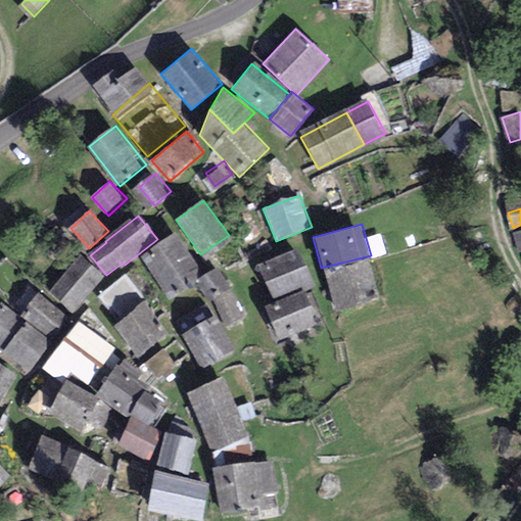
[(178,232),(142,254),(173,300),(195,286),(190,278),(202,270),(178,232)]
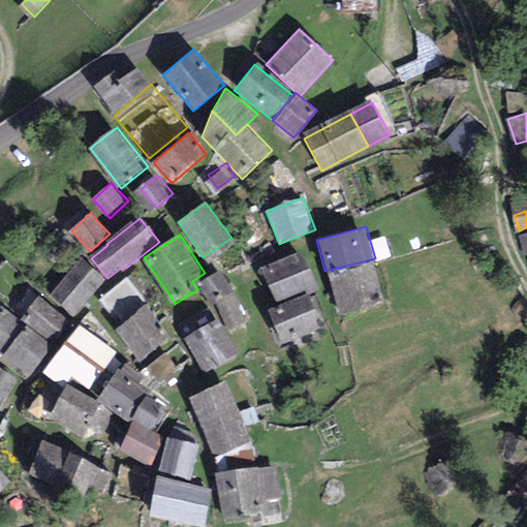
[(73,315),(106,278),(84,258),(50,296),(73,315)]
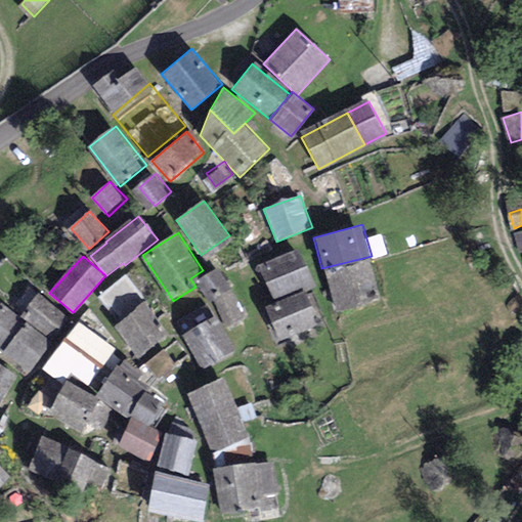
[(305,264),(265,280),(278,313),(318,297),(305,264)]
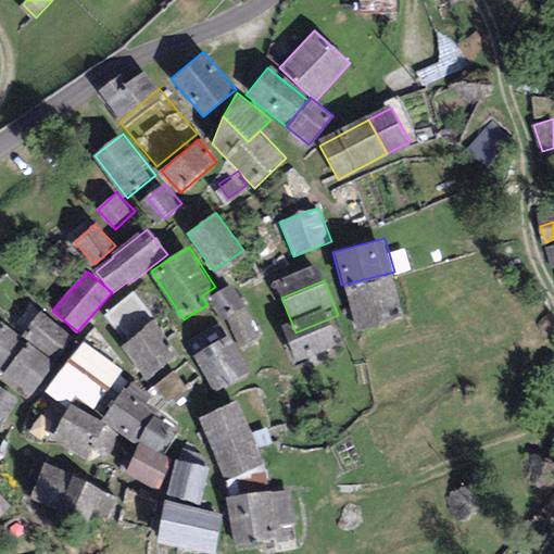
[(263,335),(234,284),(208,299),(222,323),(227,319),(243,347),(263,335)]
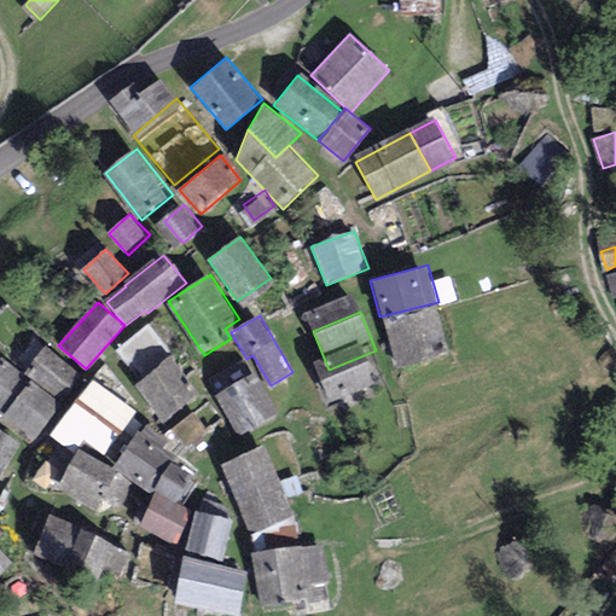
[(44,347),(27,371),(60,394),(77,371),(44,347)]
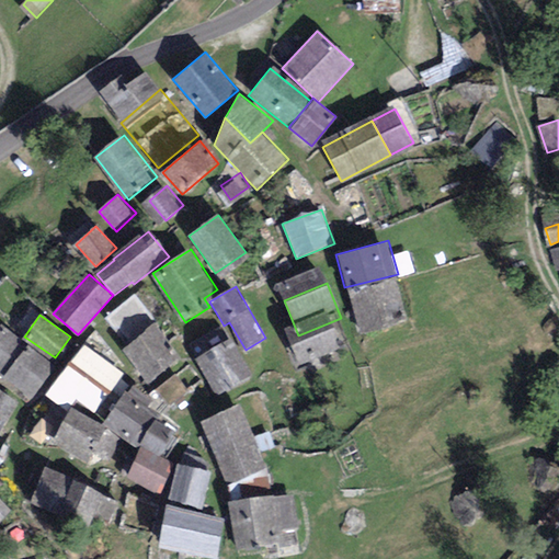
[(0,323),(0,375),(31,402),(59,369),(0,323)]
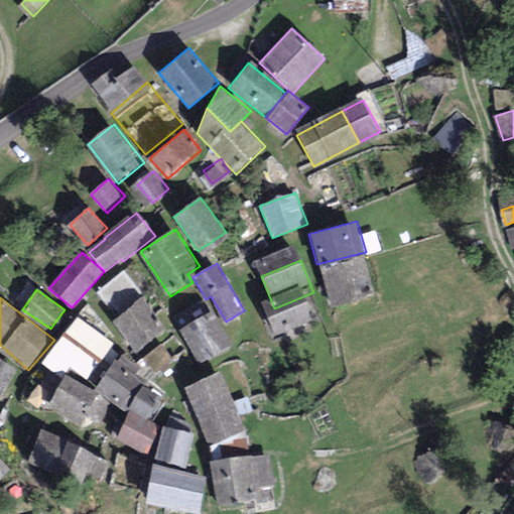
[(141,297),(113,322),(138,350),(165,327),(141,297)]
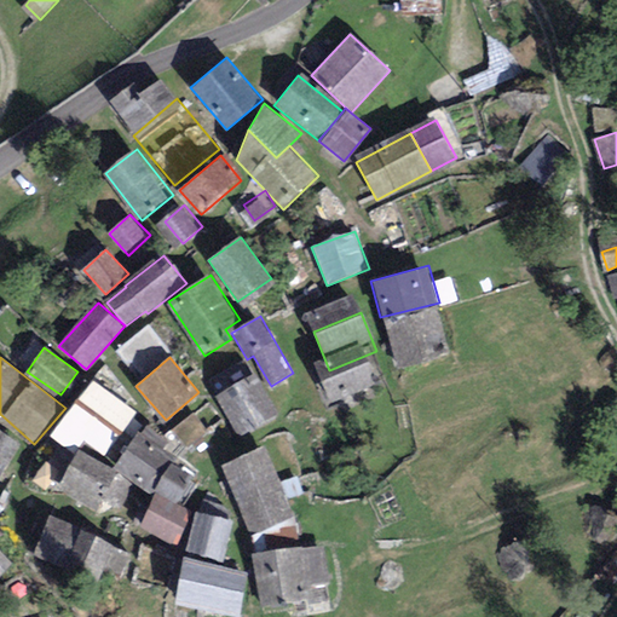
[(365,359),(321,380),(332,405),(376,385),(365,359)]
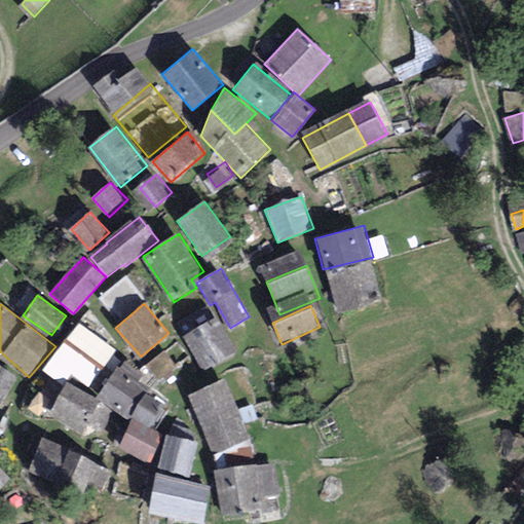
[(87,312),(67,338),(96,360),(115,335),(87,312)]
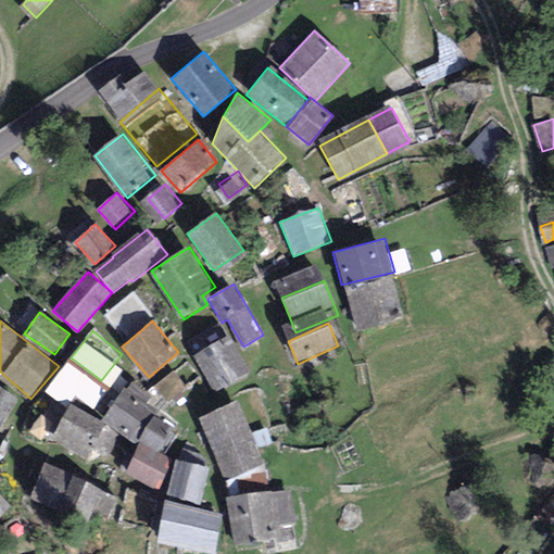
[(224,331),(192,353),(206,373),(216,366),(228,385),(250,368),(224,331)]
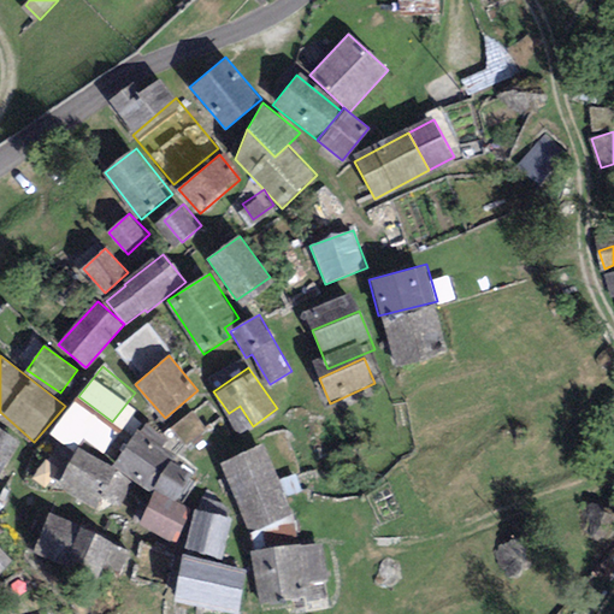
[(210,395),(171,426),(187,447),(226,415),(210,395)]
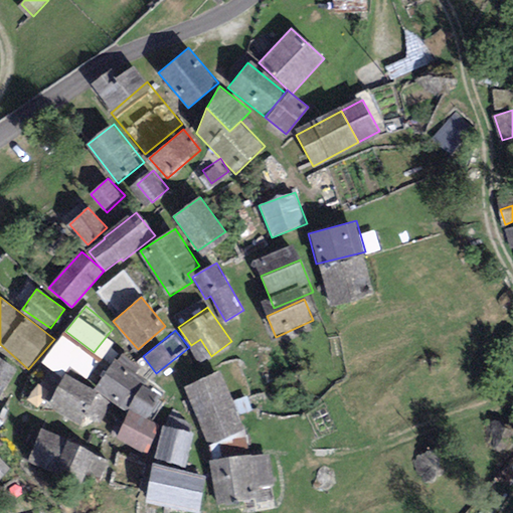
[(0,400),(17,368),(0,358),(0,400)]
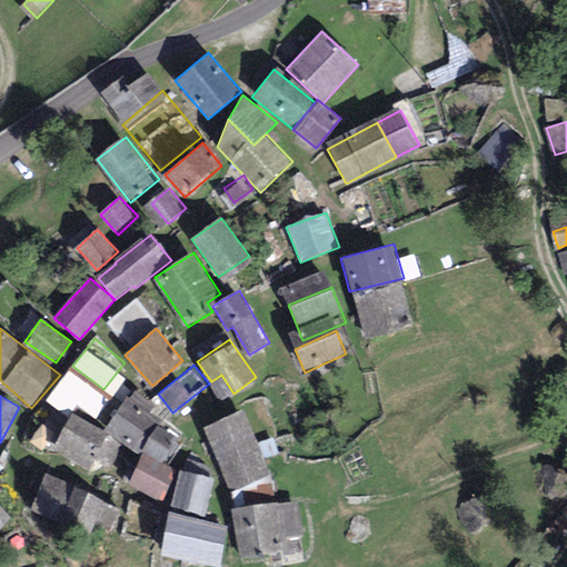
[(105,435),(110,437),(140,453),(162,465),(177,441),(159,430),(163,423),(129,400),(105,435)]
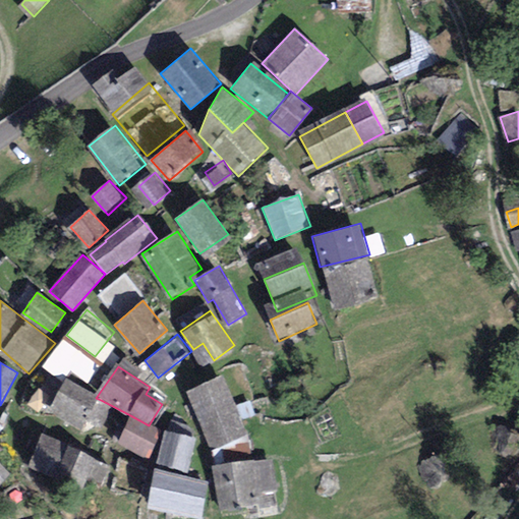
[(248,437),(224,380),(187,395),(212,452),(248,437)]
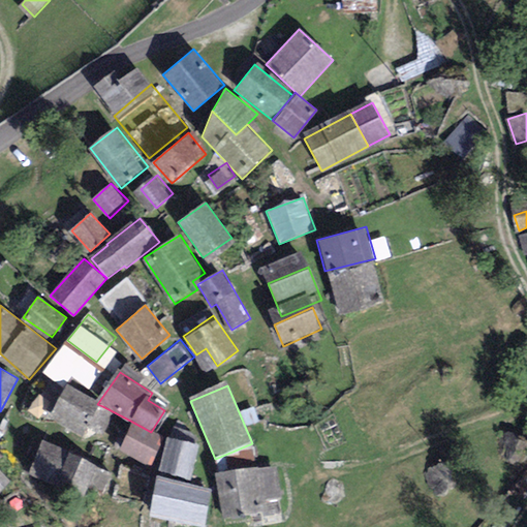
[(97,404),(68,391),(53,421),(82,439),(102,406),(97,404)]
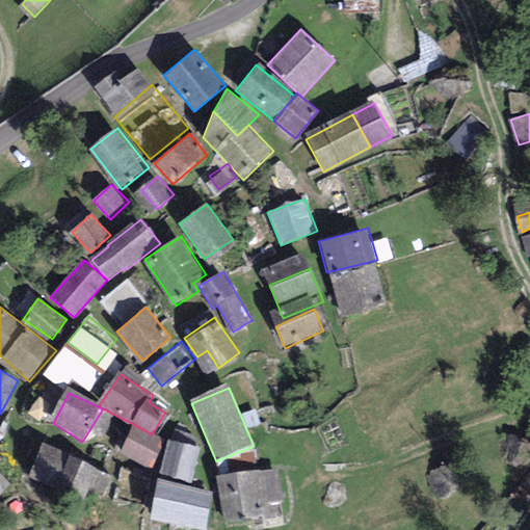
[(131,423),(116,451),(144,467),(149,459),(153,461),(164,440),(152,434),(131,423)]
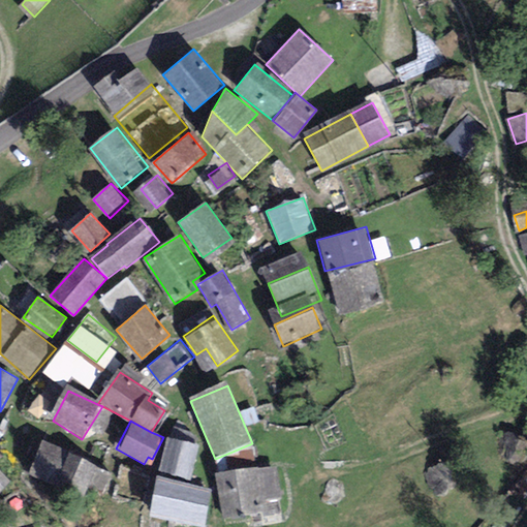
[(203,446),(166,433),(154,466),(185,476),(194,453),(199,455),(203,446)]
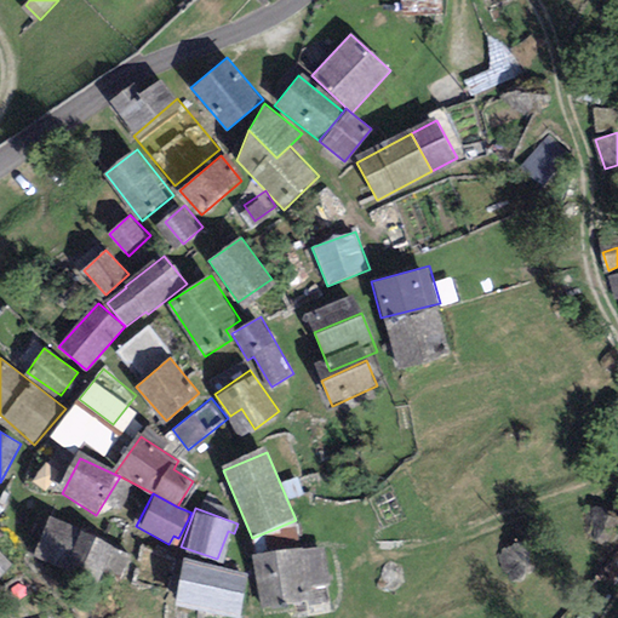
[(34,559),(67,572),(83,533),(83,532),(51,519),(34,559)]
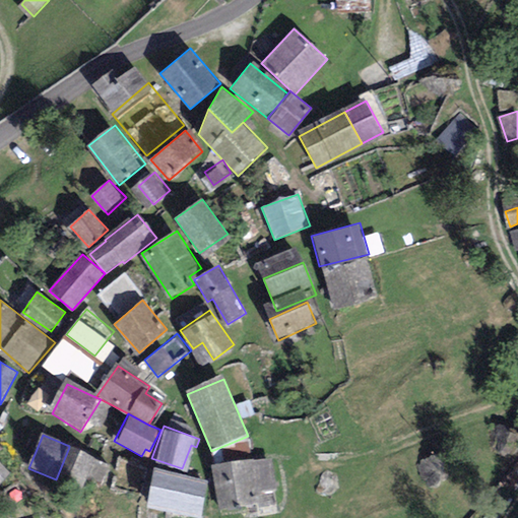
[(96,458),(69,447),(56,479),(83,491),(96,458)]
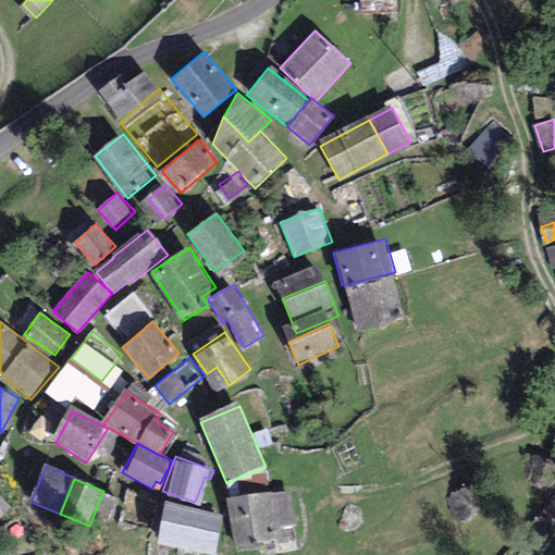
[(291,491),(225,496),(229,533),(294,528),(291,491)]
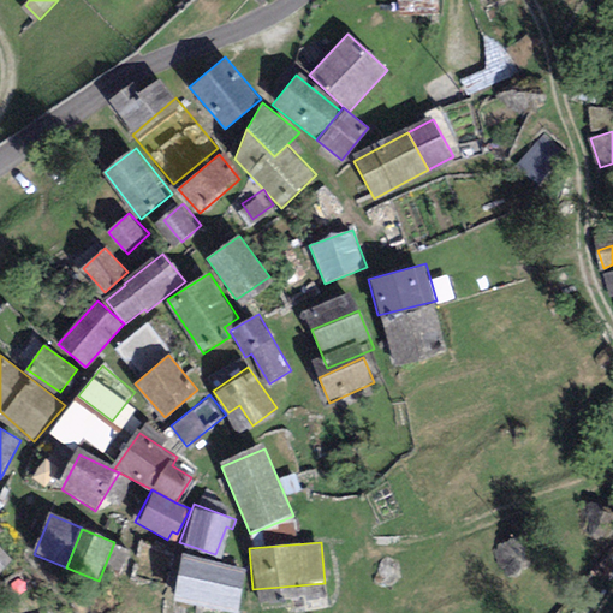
[(0,572),(12,560),(0,548),(0,572)]
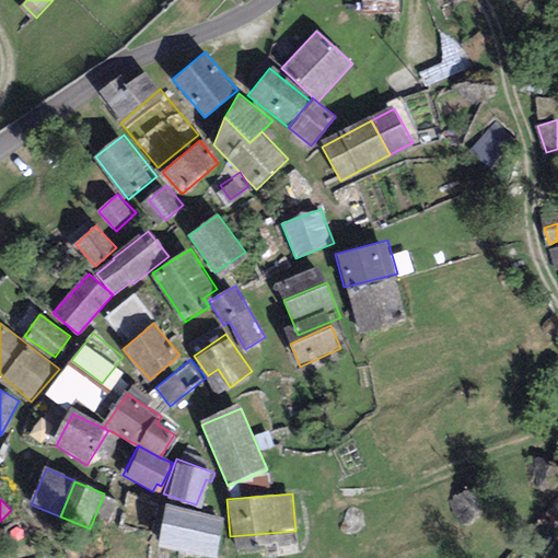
[(161,506),(155,547),(214,556),(221,515),(161,506)]
